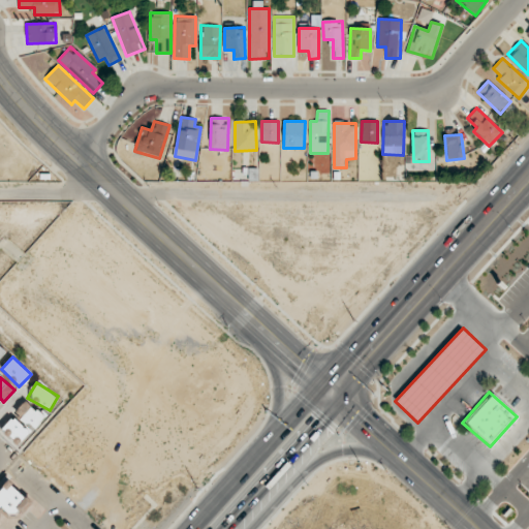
[(42,412),(23,402),(13,418),(10,415),(0,433),(23,446),(42,412)]
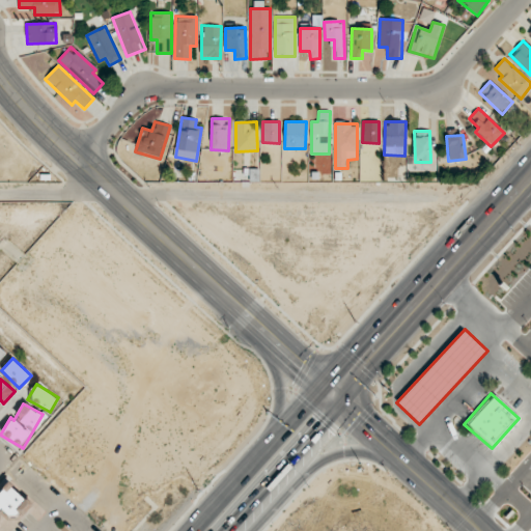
[(0,488),(0,530),(6,530),(32,502),(7,480),(0,488)]
